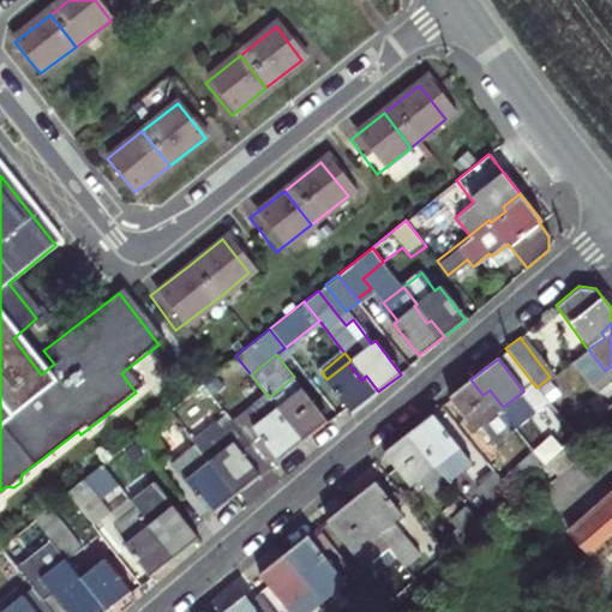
[(352,411),(378,391),(366,376),(361,381),(348,363),(327,379),(352,411)]
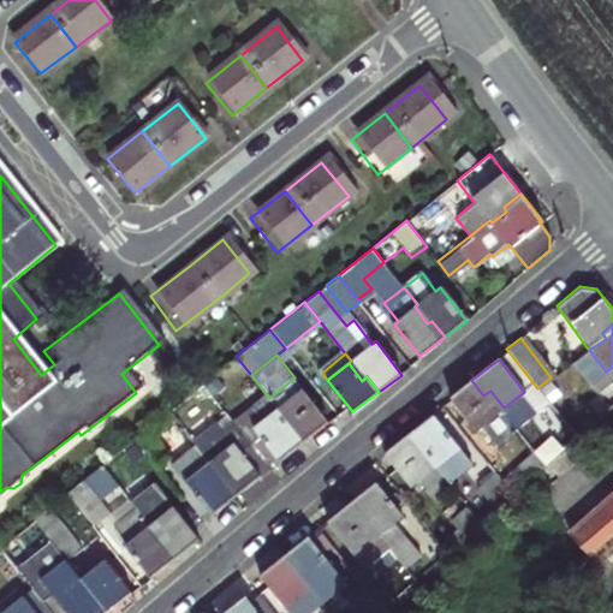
[(295,378),(269,398),(278,409),(275,410),(289,427),(295,423),(308,440),(329,422),(295,378)]
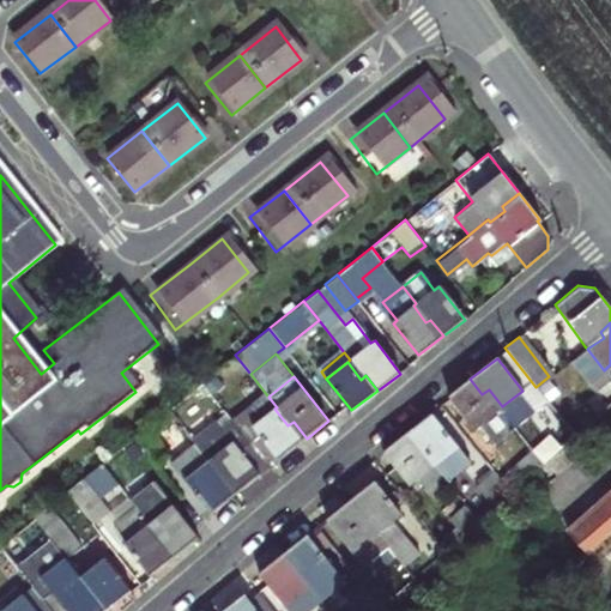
[(500,409),(502,406),(489,389),(482,394),(470,379),(448,395),(473,429),(481,425),(494,446),(515,429),(500,409)]
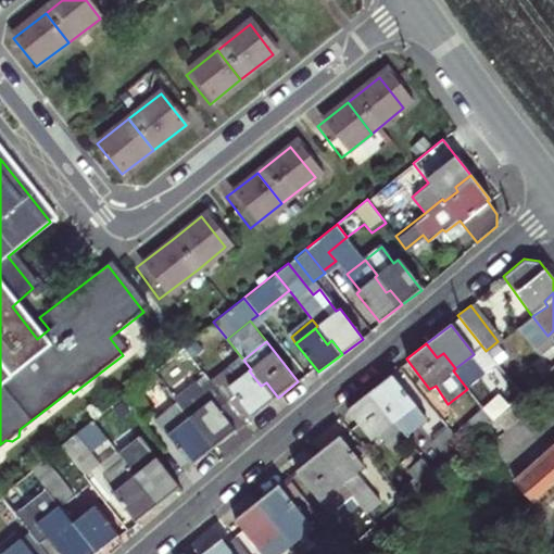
[(242,359),(212,382),(244,424),(278,398),(266,382),(261,386),(249,370),(251,369),(243,360),(242,359)]
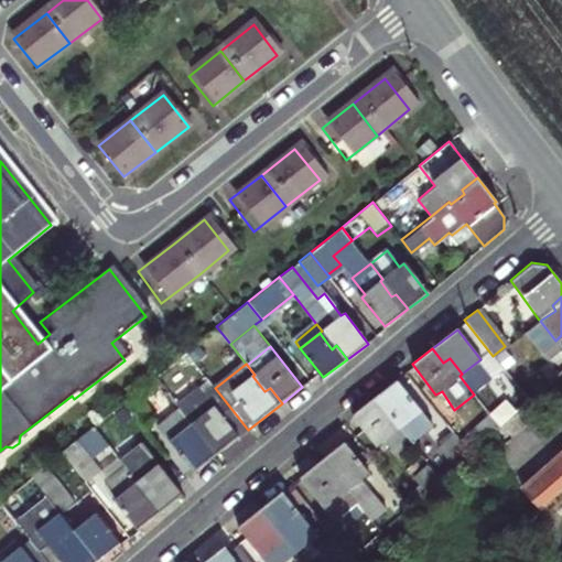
[(398,380),(374,398),(386,413),(390,410),(401,425),(400,429),(410,441),(424,430),(414,414),(421,410),(398,380)]
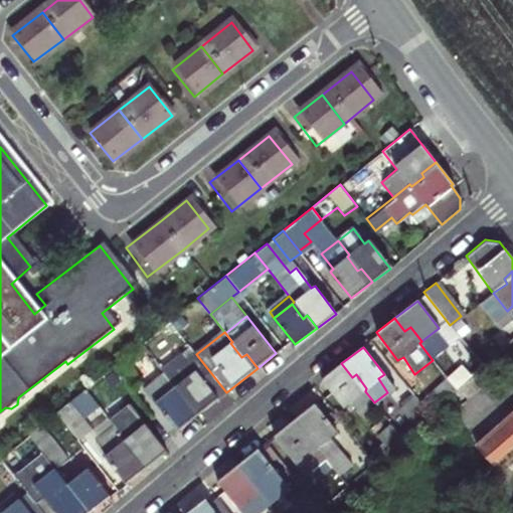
[(166,371),(177,384),(174,387),(185,400),(190,397),(201,411),(226,392),(196,354),(188,360),(185,357),(166,371)]
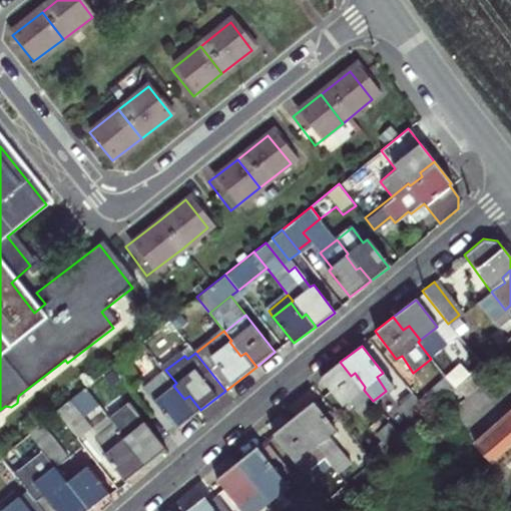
[(340,362),(320,377),(342,404),(350,399),(360,412),(373,401),(364,390),(365,387),(355,373),(351,376),(340,362)]
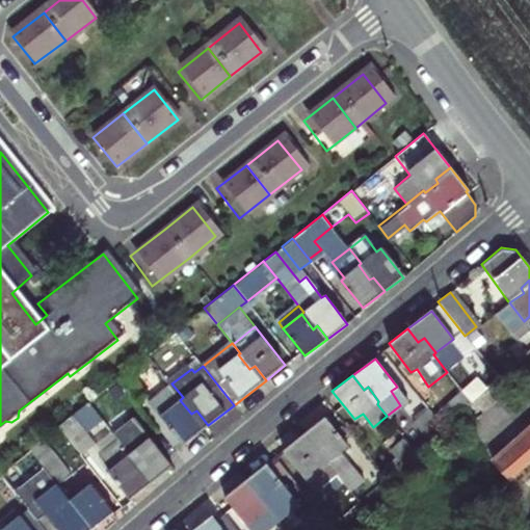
[(116,378),(104,388),(120,407),(132,398),(128,392),(116,378)]
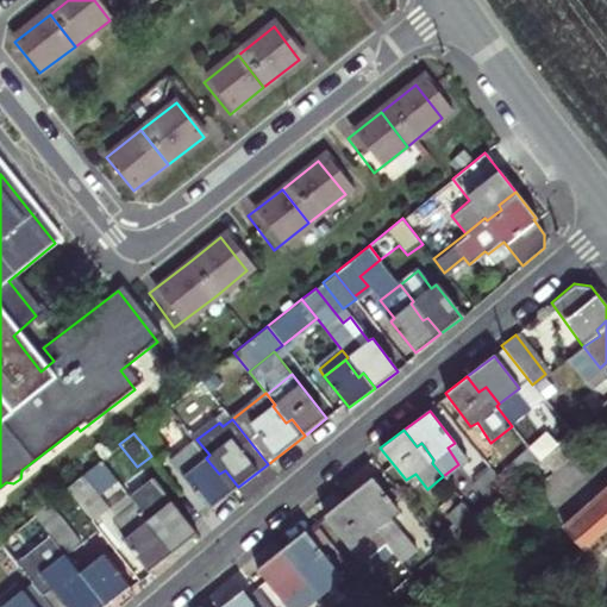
[(212,508),(238,487),(225,470),(219,474),(206,458),(210,455),(196,439),(171,458),(212,508)]
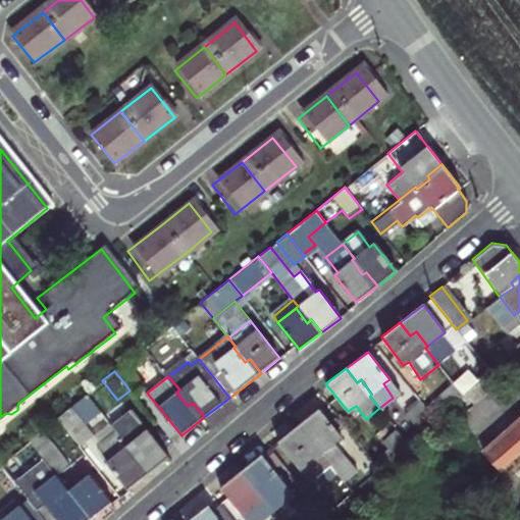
[(454,383),(425,408),(434,419),(445,410),(462,395),(454,383)]
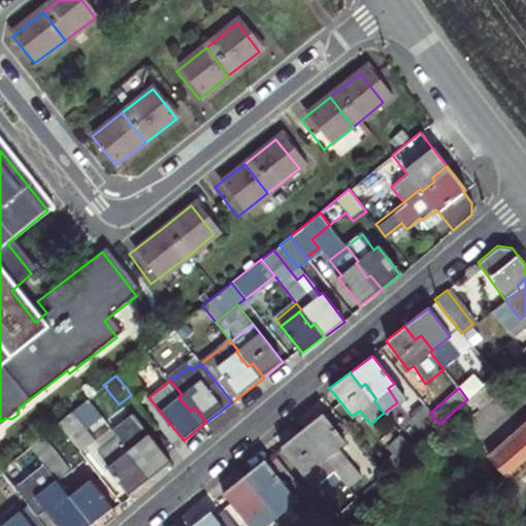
[(58,421),(80,450),(94,439),(87,428),(103,415),(89,397),(58,421)]
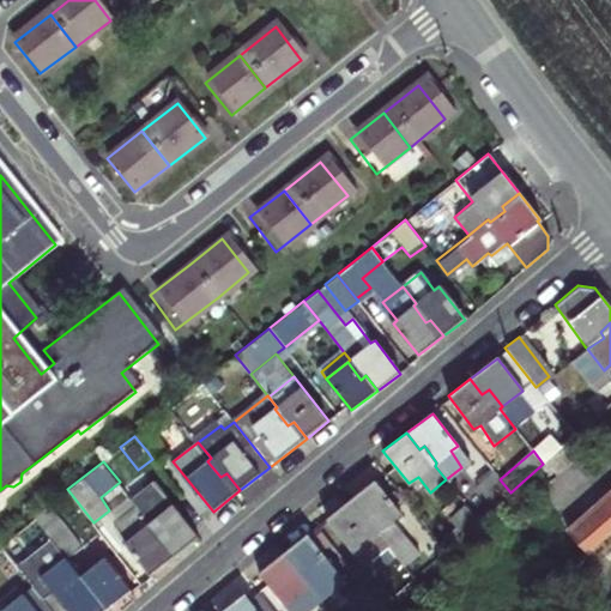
[(376,479),(352,498),(349,501),(361,516),(367,513),(380,531),(377,533),(387,544),(403,532),(393,519),(401,513),(376,479)]
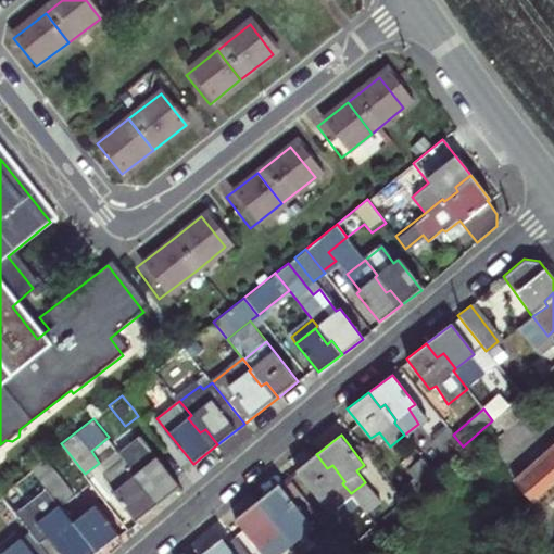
[(453,435),(424,461),(433,473),(463,447),(453,435)]
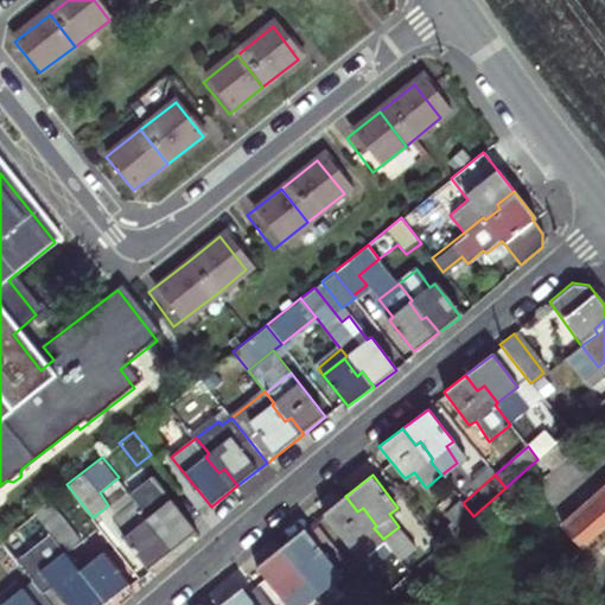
[(135,500),(150,517),(147,518),(159,535),(165,533),(177,548),(198,530),(155,476),(132,494),(135,500)]
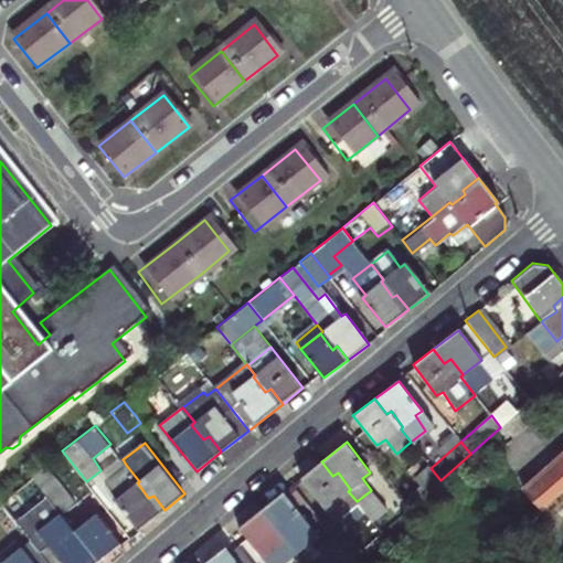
[(539,511),(562,489),(562,450),(519,489),(539,511)]
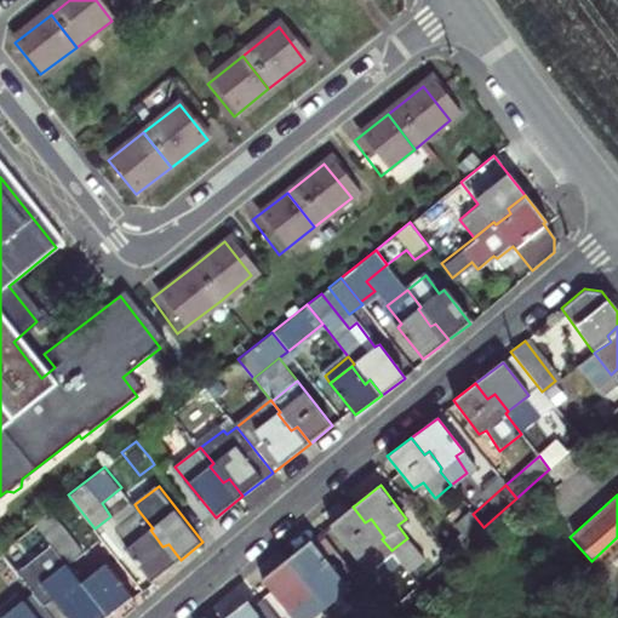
[(365,522),(353,507),(331,524),(355,556),(360,553),(379,577),(400,561),(392,550),(382,539),(384,537),(371,519),(365,522)]
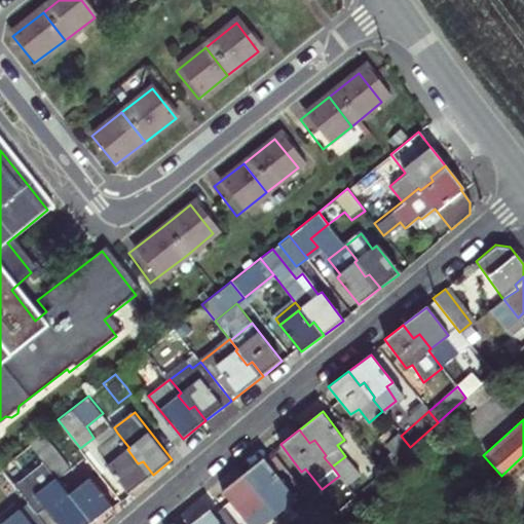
[(43,460),(59,479),(73,468),(43,431),(29,442),(43,460)]
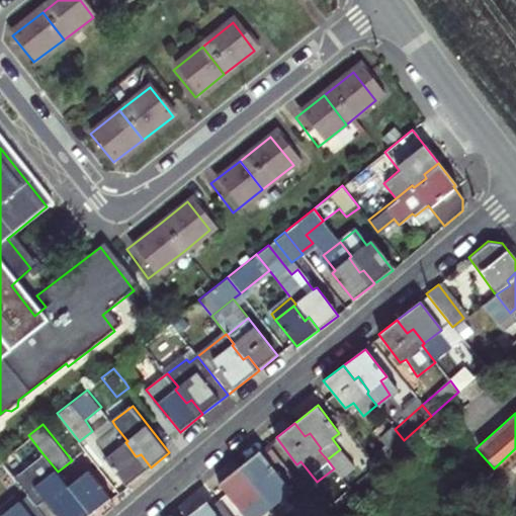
[(127,486),(151,467),(141,454),(136,456),(125,442),(127,441),(115,426),(97,441),(108,455),(106,457),(127,486)]
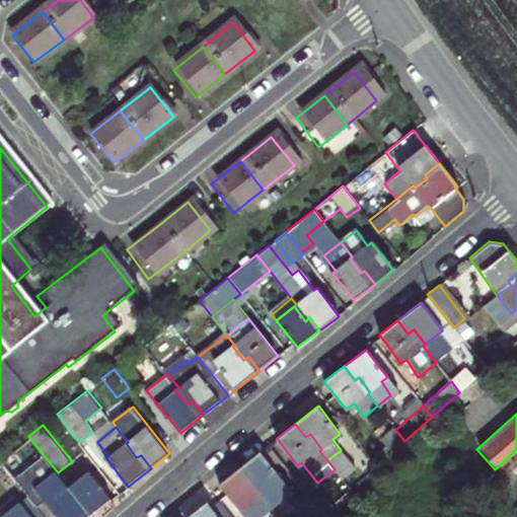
[(239,467),(238,468),(247,483),(252,479),(263,494),(261,495),(271,508),(284,498),(275,484),(289,473),(268,445),(239,467)]
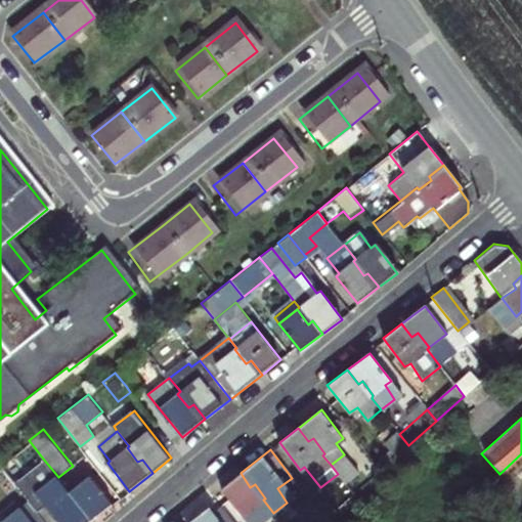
[(17,471),(7,458),(0,464),(10,476),(17,471)]
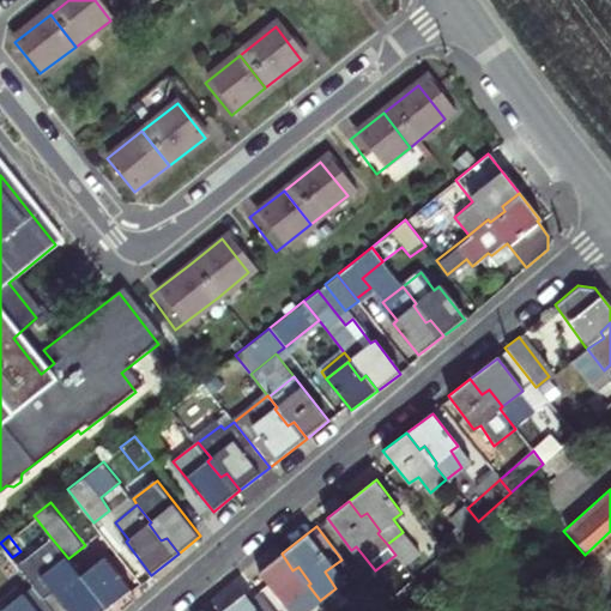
[(67,610),(104,610),(110,606),(98,591),(92,596),(79,579),(83,576),(68,558),(50,537),(17,563),(43,598),(52,591),(67,610)]
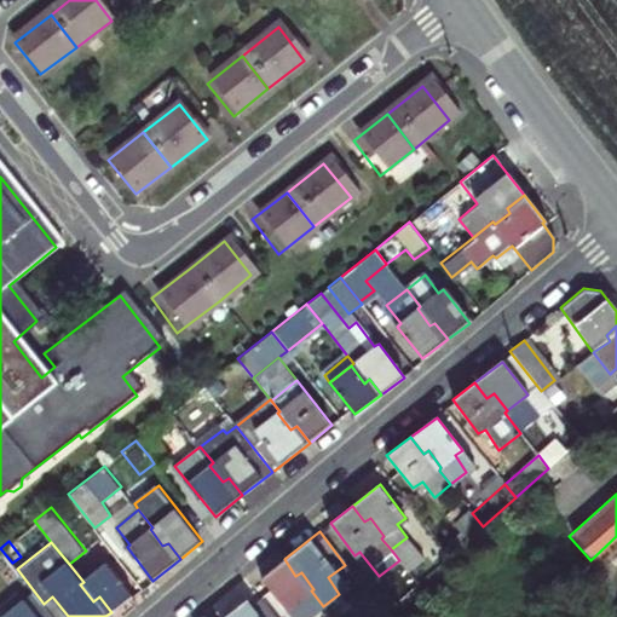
[(0,571),(12,563),(0,548),(0,571)]
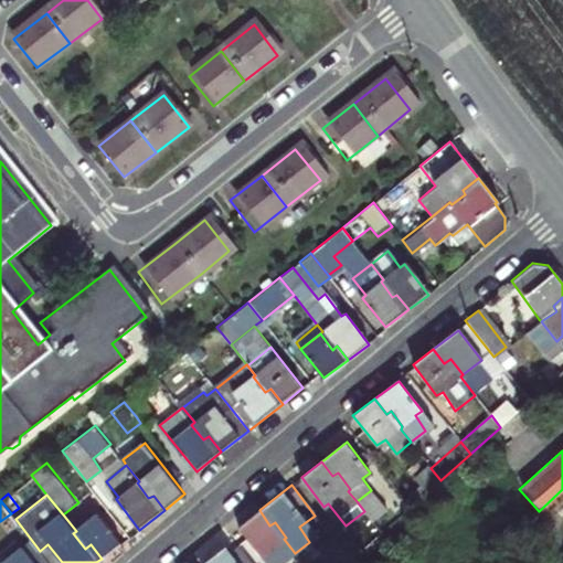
[(282,562),(295,553),(284,539),(286,538),(275,522),(269,526),(259,510),(238,527),(267,562),(282,562)]
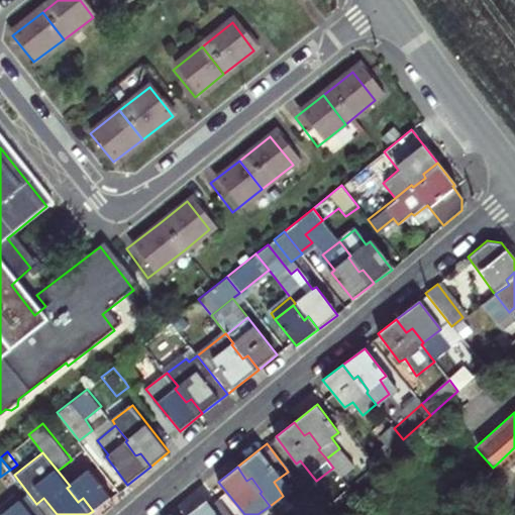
[(89,472),(70,486),(67,488),(78,502),(83,498),(93,511),(110,499),(89,472)]
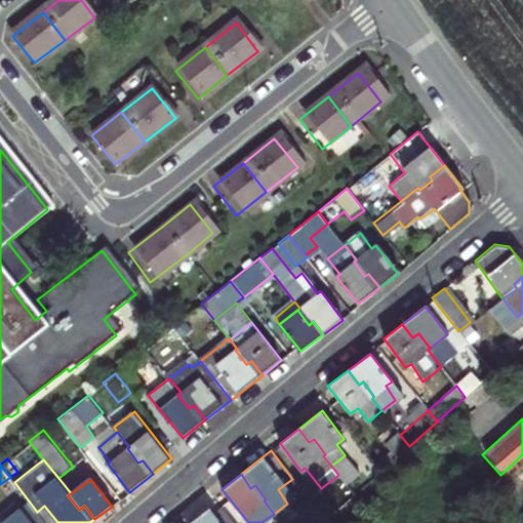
[(220,522),(209,508),(190,522),(220,522)]
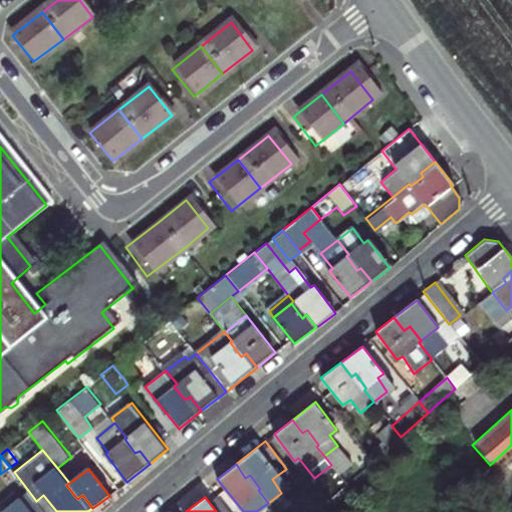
[(315,511),(318,510),(308,497),(290,511),(315,511)]
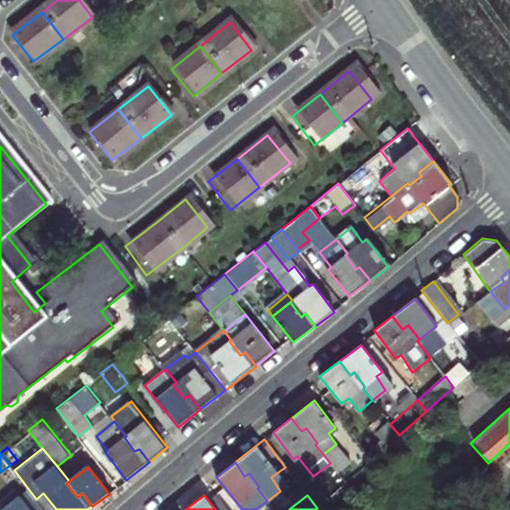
[(1,509),(31,509),(20,496),(1,509)]
